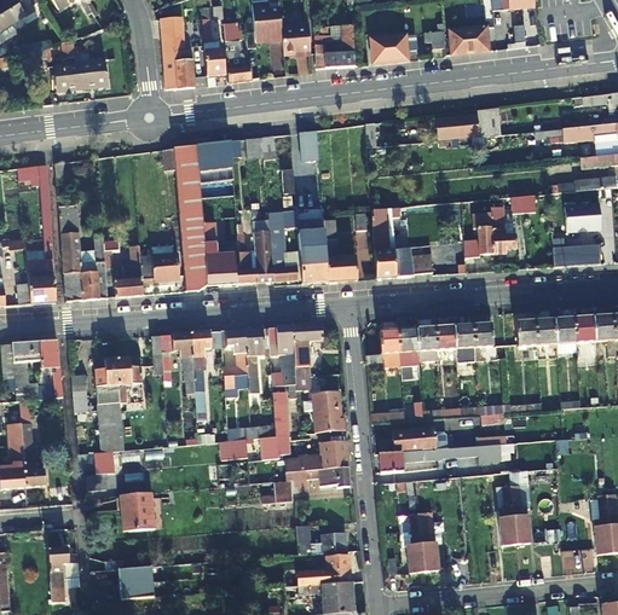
[(42,4),(40,0),(0,0),(0,5),(11,22),(42,4)]
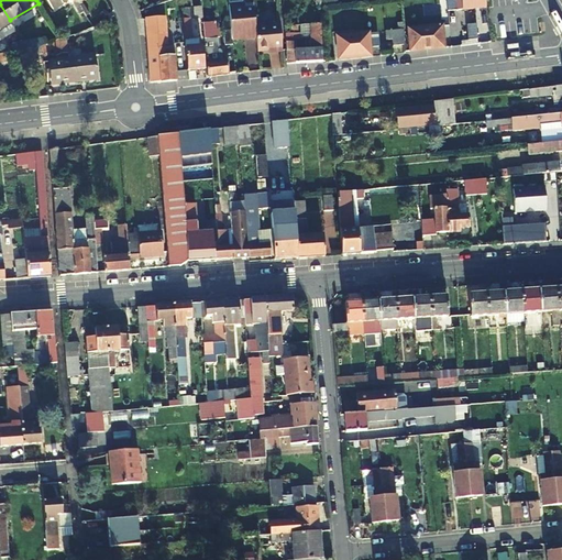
[(46,0),(52,9),(67,0),(46,0)]
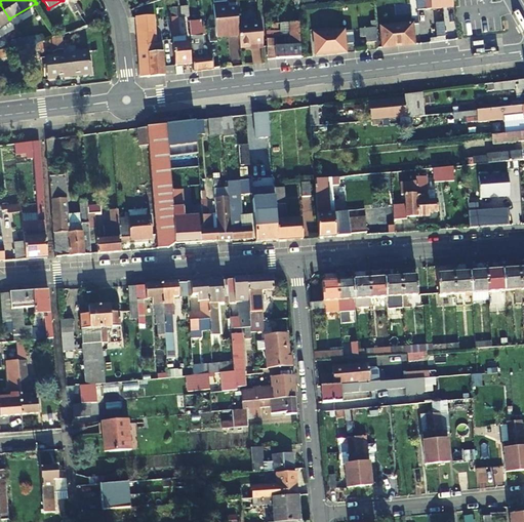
[(430,7),(429,0),(408,0),(410,9),(430,7)]
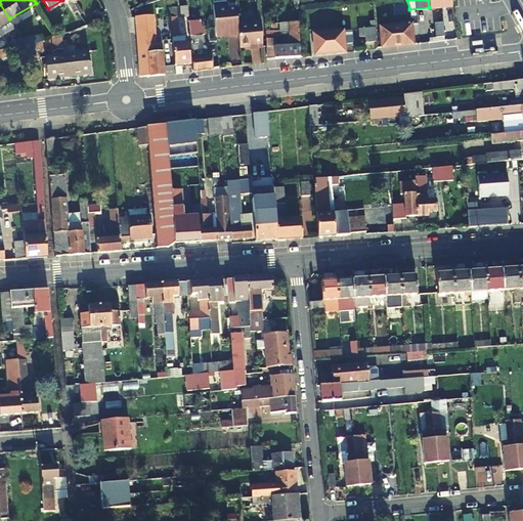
[(186,3),(168,5),(169,14),(187,13),(186,3)]
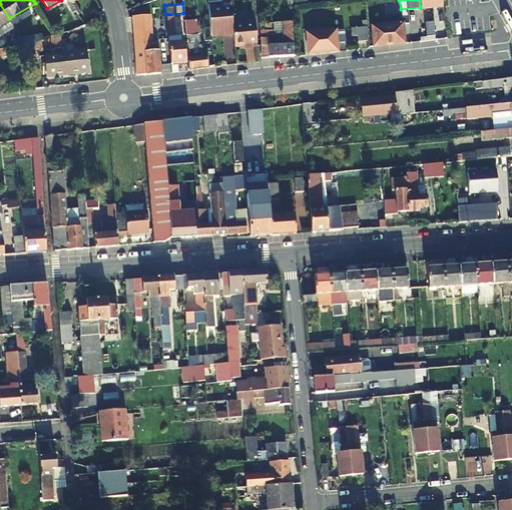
[(233,33),(232,24),(230,7),(223,7),(222,3),(221,4),(208,5),(209,18),(211,31),(224,30),(224,34),(233,33)]
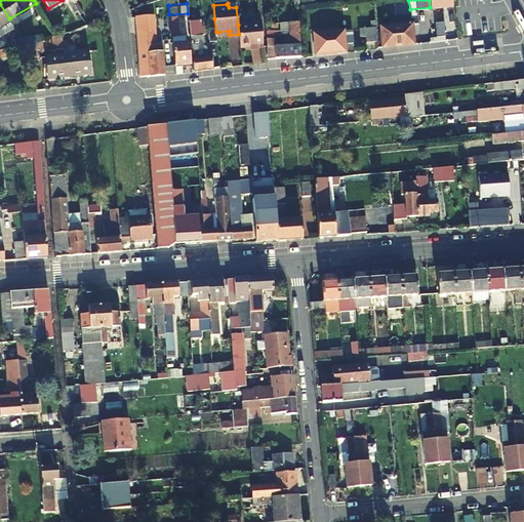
[(0,24),(9,18),(0,4),(0,24)]
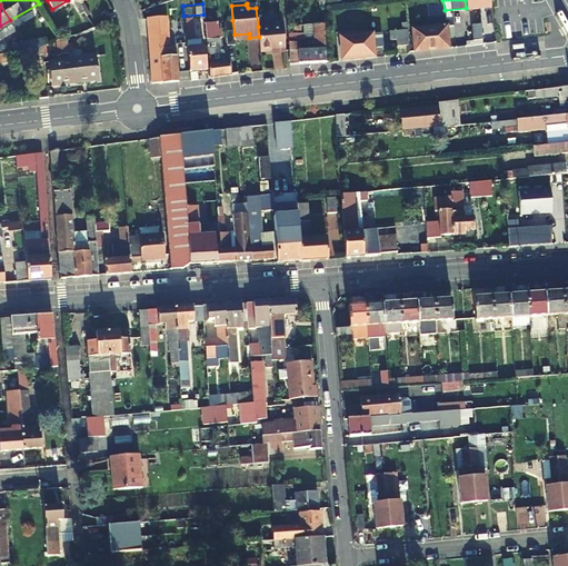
[(203,15),(209,75),(230,72),(230,60),(225,61),(223,48),(222,49),(221,36),(218,37),(216,13),(203,15)]
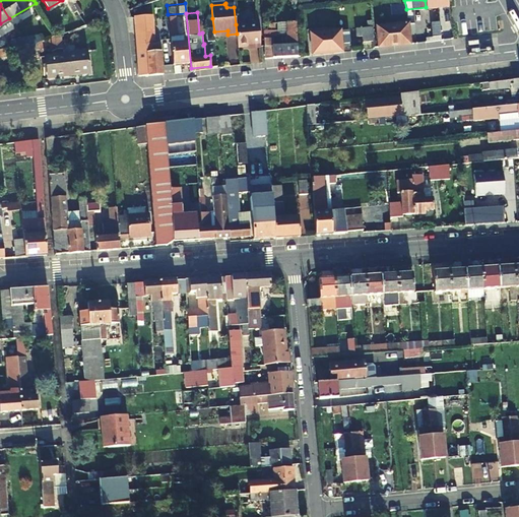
[(261,14),(265,57),(298,55),(295,19),(277,20),(277,12),(261,14)]
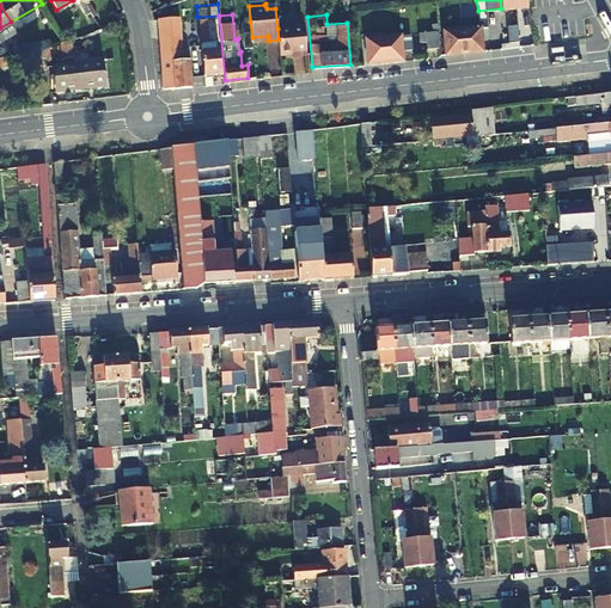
[(178,16),(157,17),(163,86),(191,84),(189,57),(182,59),(178,16)]
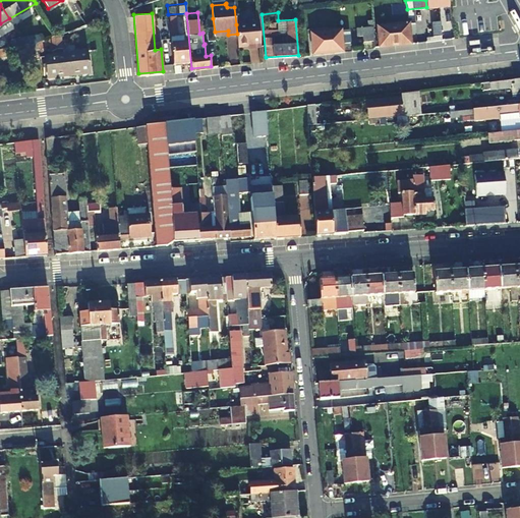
[(169,15),(173,64),(188,63),(186,42),(183,42),(177,42),(177,35),(175,14),(169,15)]
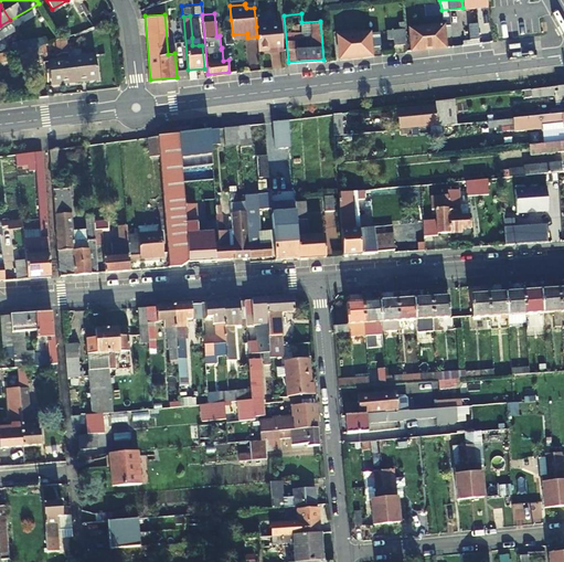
[(0,35),(14,28),(10,20),(0,25),(0,35)]
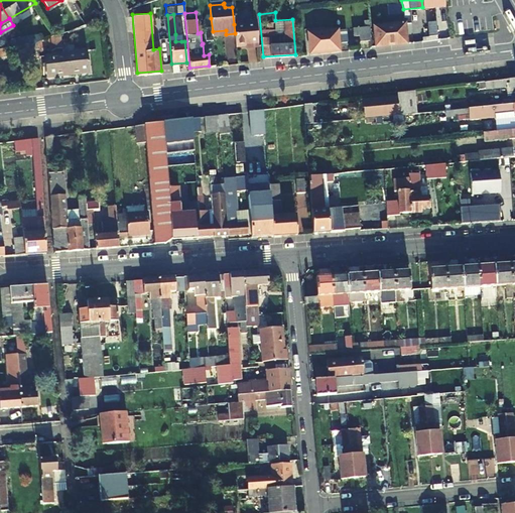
[(213,31),(211,18),(204,19),(206,38),(213,38),(213,31)]
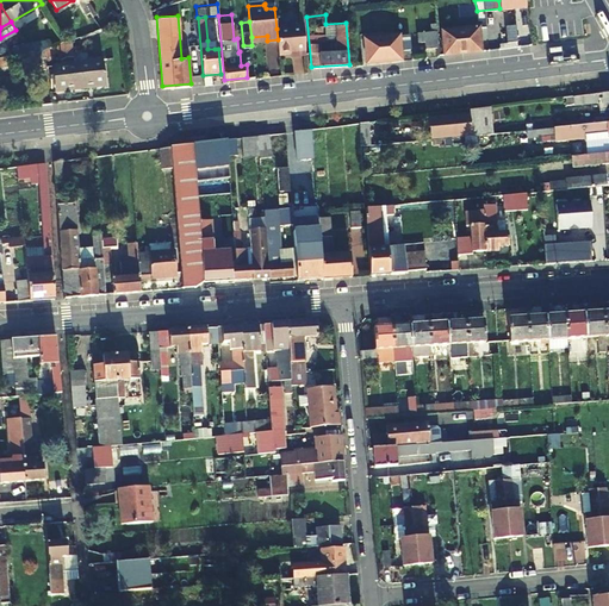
[(278,39),(279,55),(294,55),(294,56),(305,55),(303,26),(277,29),(278,39)]
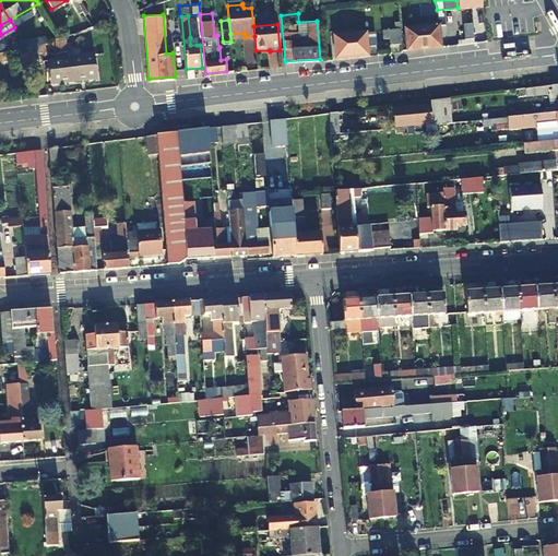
[(406,48),(440,45),(438,24),(404,27),(406,48)]
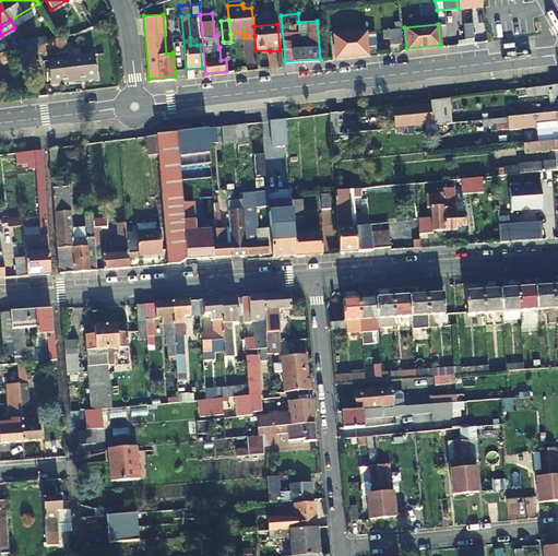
[(401,43),(400,27),(382,28),(383,37),(389,37),(390,43),(401,43)]
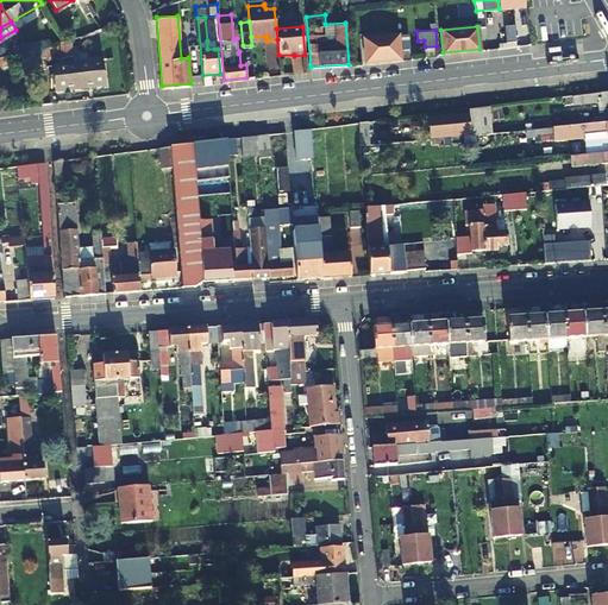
[(365,61),(400,60),(397,35),(363,37),(365,61)]
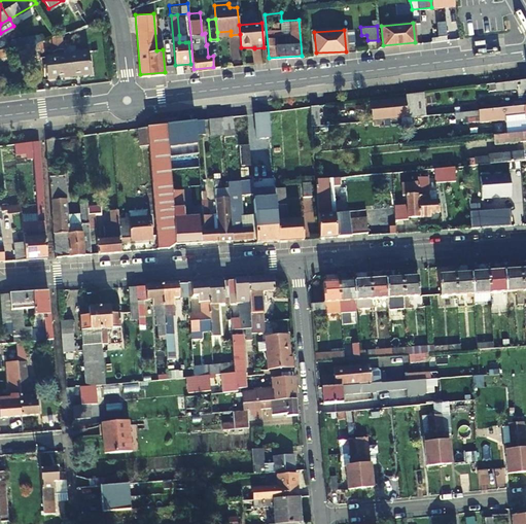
[(59,33),(46,37),(51,49),(64,45),(59,33)]
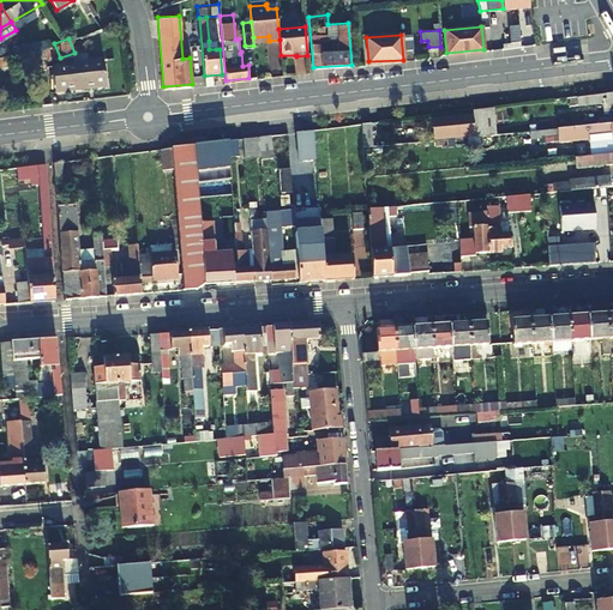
[(89,60),(40,67),(44,94),(94,86),(89,60)]
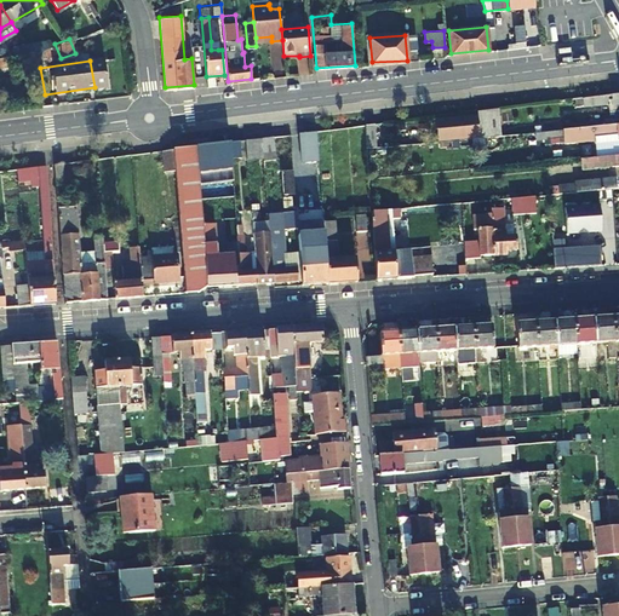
[(609,104),(611,111),(618,110),(618,92),(611,93),(582,97),(583,108),(609,104)]
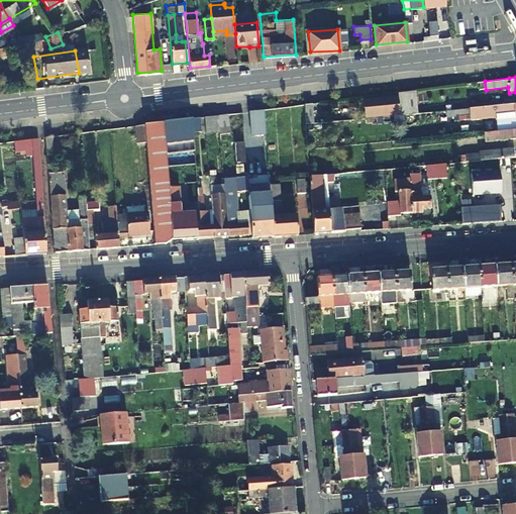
[(417,111),(415,90),(398,91),(400,113),(417,111)]
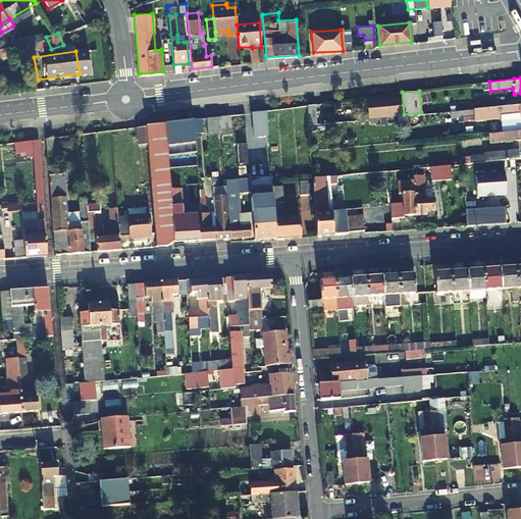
[(366,99),(368,117),(403,114),(402,96),(366,99)]
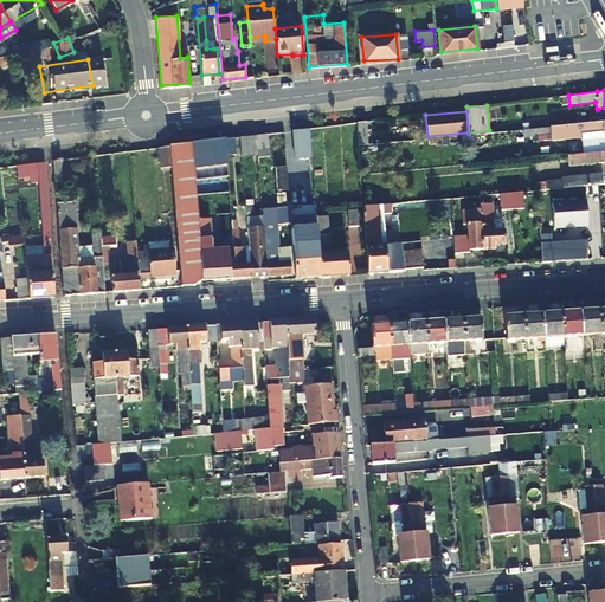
[(604,120),(515,128),(515,135),(551,133),(551,138),(581,136),(581,138),(604,136),(603,133),(604,133),(604,120)]
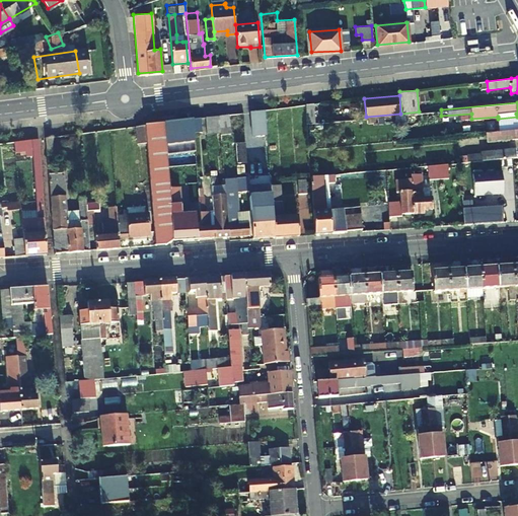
[(314,103),(306,103),(307,118),(315,118),(314,103)]
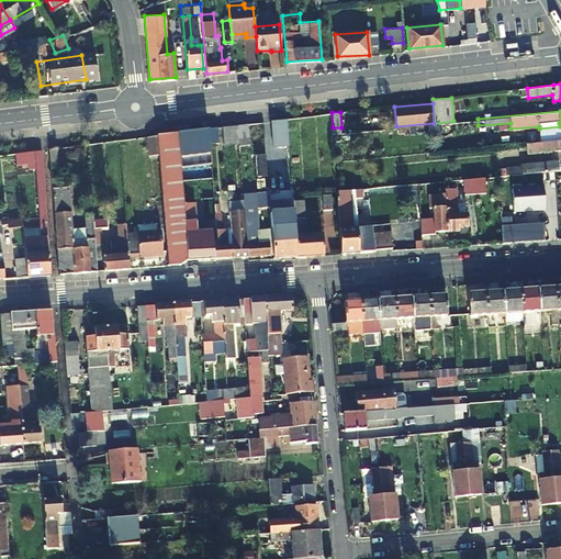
[(273,144),(289,143),(287,118),(271,120),(273,144)]
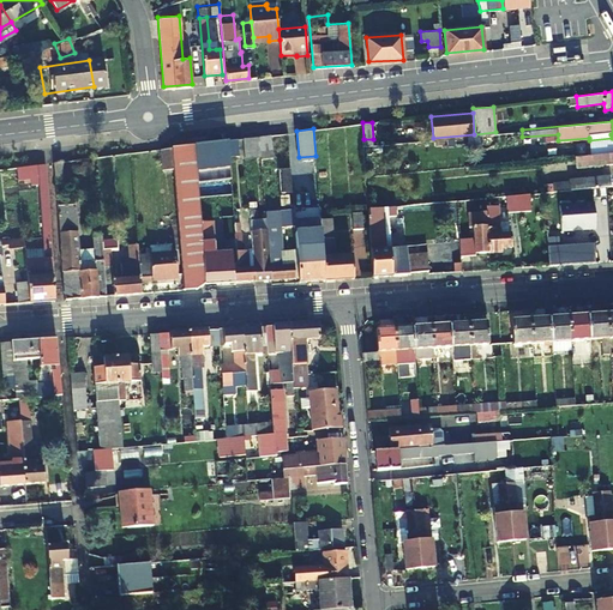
[(270,134),(258,136),(259,155),(259,157),(271,156),(270,134)]
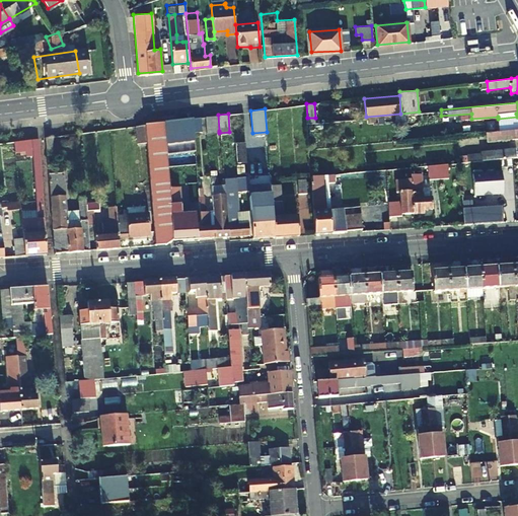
[(192,118),(193,131),(201,131),(200,117),(192,118)]
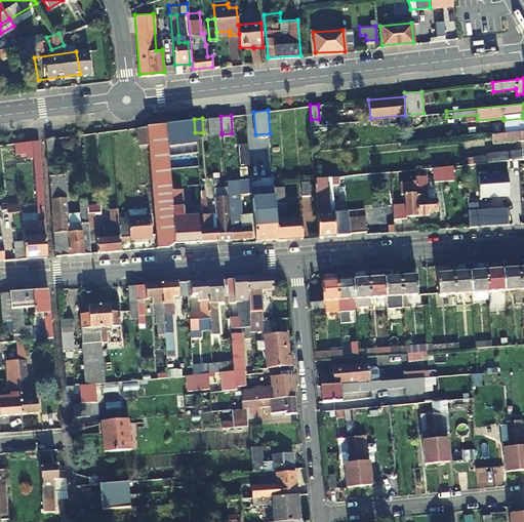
[(200,240),(199,222),(198,213),(183,214),(180,187),(171,188),(165,122),(147,124),(147,125),(148,143),(152,190),(154,212),(157,247),(168,246),(175,241),(200,240)]
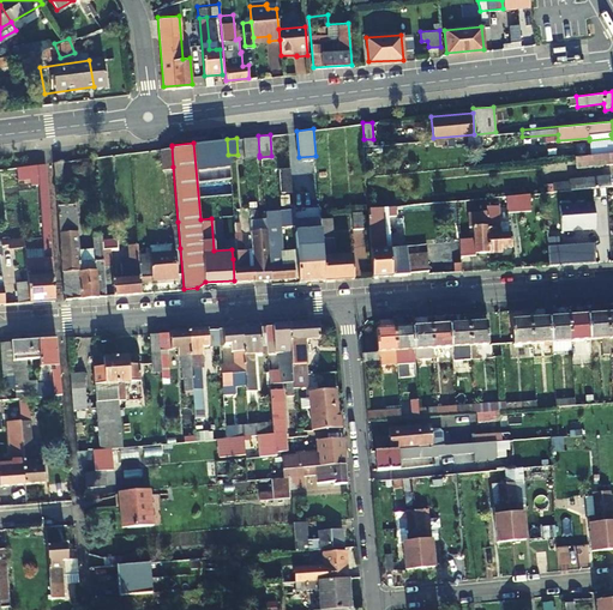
[(574,148),(575,156),(590,155),(595,155),(594,145),(574,148)]
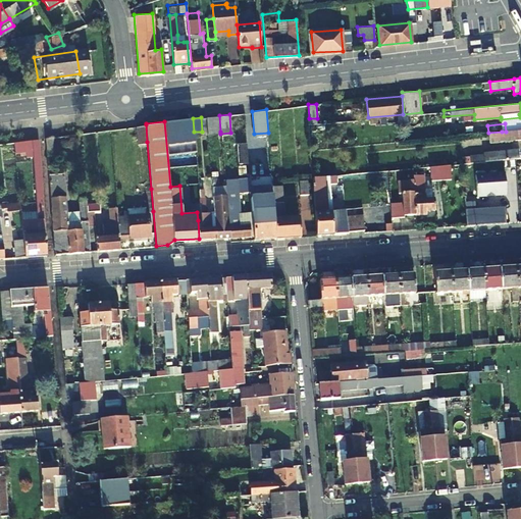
[(147,142),(146,124),(137,125),(138,143),(147,142)]
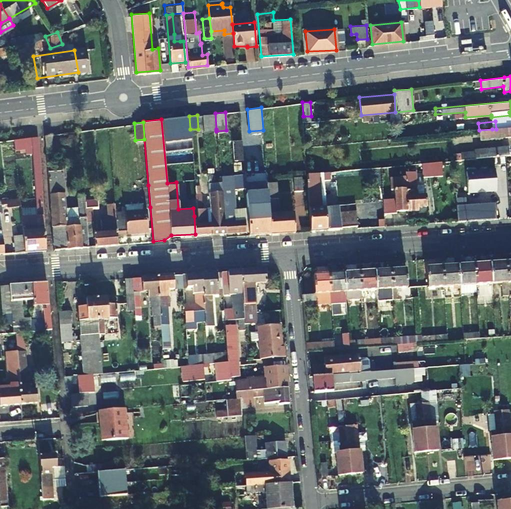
[(492,129),(493,137),(493,138),(510,136),(510,127),(496,129),(492,129)]
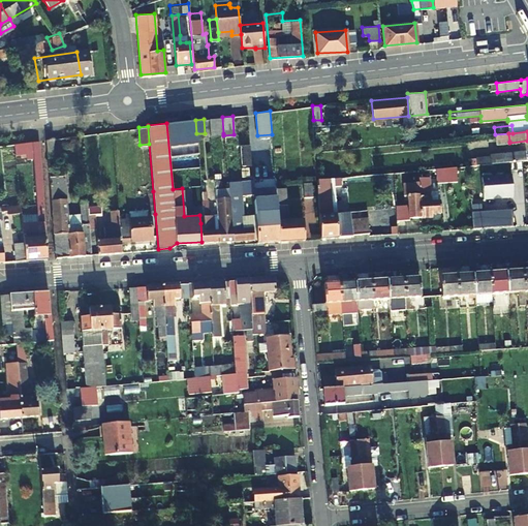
[(508,133),(495,134),(496,143),(509,142),(508,133)]
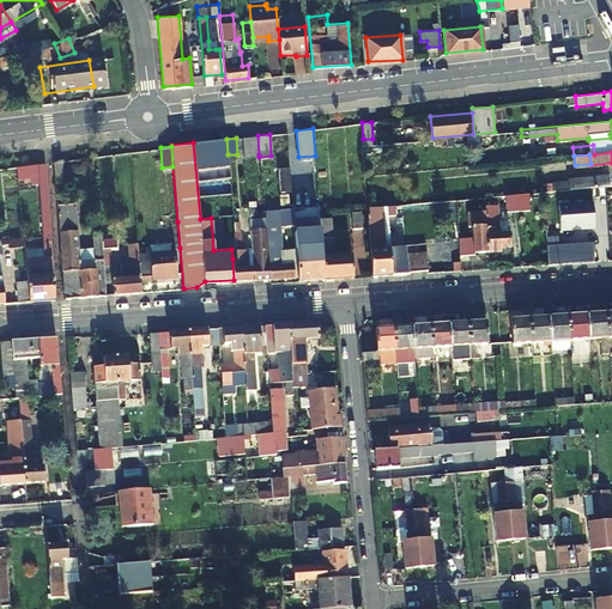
[(53,162),(54,183),(62,182),(61,160),(53,162)]
